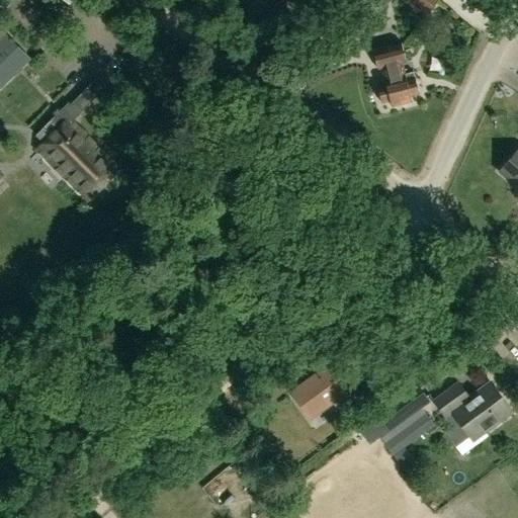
[(436,0),(407,0),(426,14),(436,0)]
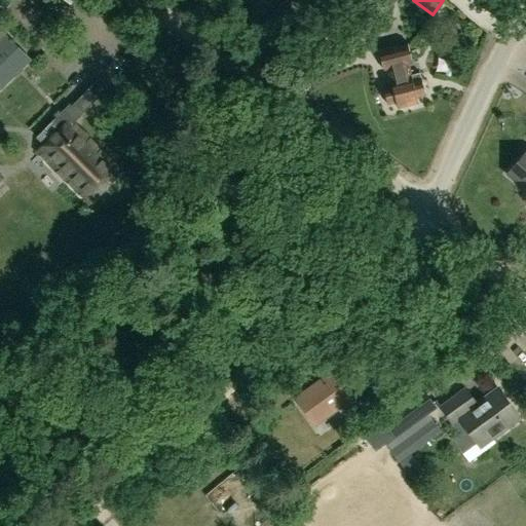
[(5,34),(0,38),(0,88),(30,60),(5,34)]
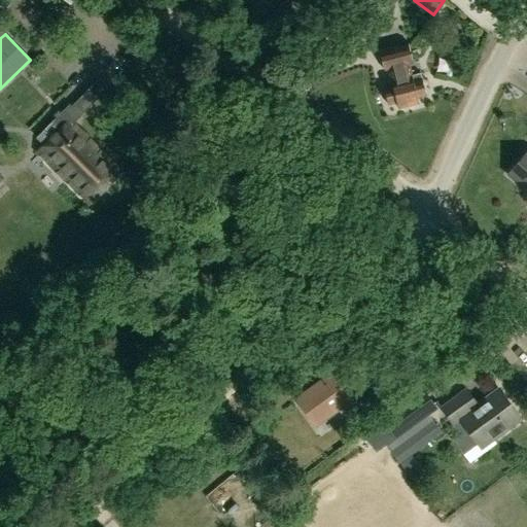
[(411,75),(409,64),(413,63),(408,43),(379,50),(384,70),(388,69),(391,79),(392,85),(383,88),(388,104),(396,102),(397,109),(419,104),(417,98),(426,96),(420,73),(411,75)]
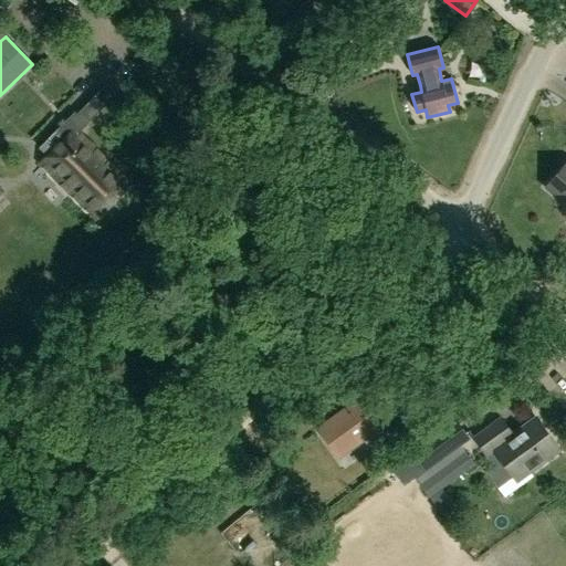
[(105,84),(76,114),(74,112),(66,119),(63,117),(55,125),(59,128),(39,147),(48,156),(40,164),(96,218),(129,182),(79,133),(115,94),(105,84)]
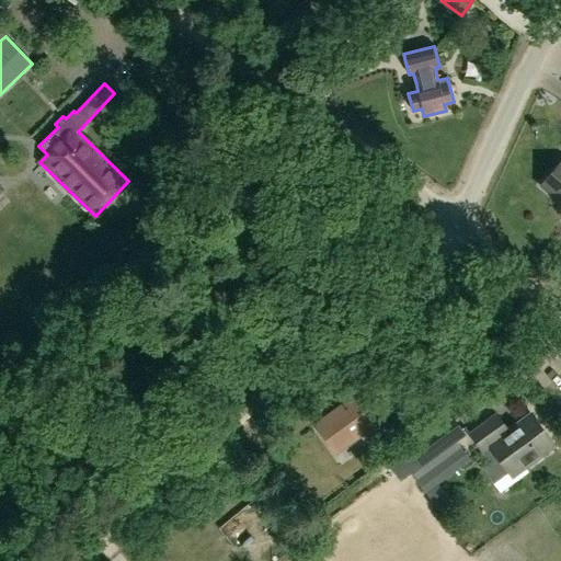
[(551,195),(550,195),(560,204),(560,158),(539,185),(551,195)]
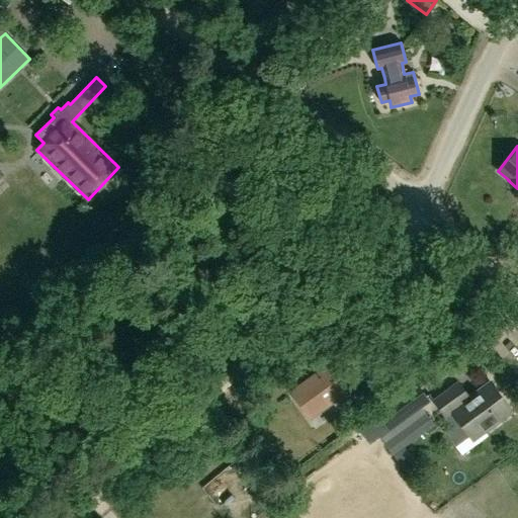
[(336,407),(350,397),(330,369),(292,397),(308,418),(331,400),(336,407)]
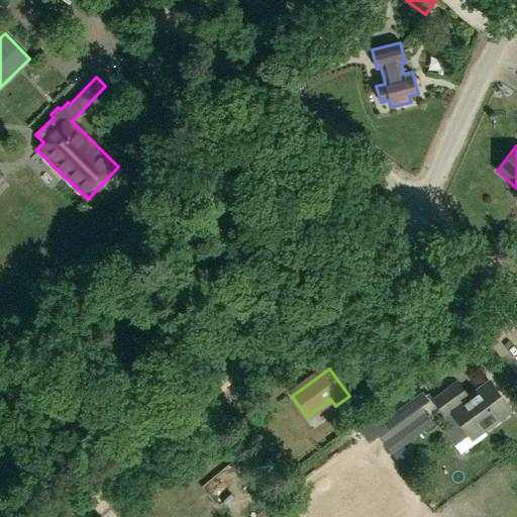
[(444,417),(451,412),(472,439),(511,411),(491,383),(472,397),(470,394),(469,395),(457,380),(431,399),(444,417)]
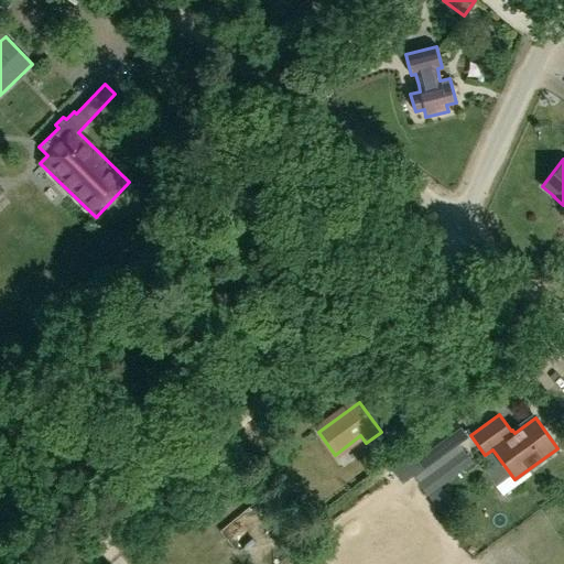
[(455,419),(411,451),(424,468),(457,444),(468,436),(456,421),(455,419)]
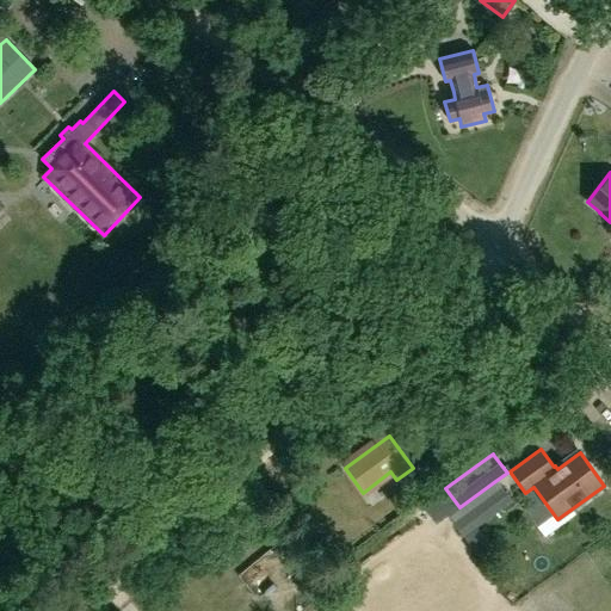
[(448,516),(452,523),(463,537),(501,510),(511,501),(495,481),(460,507),(448,516)]
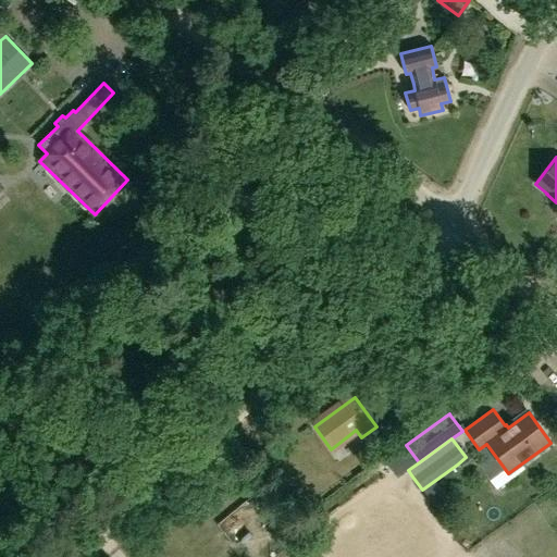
[(396,474),(417,460),(406,445),(385,459),(396,474)]
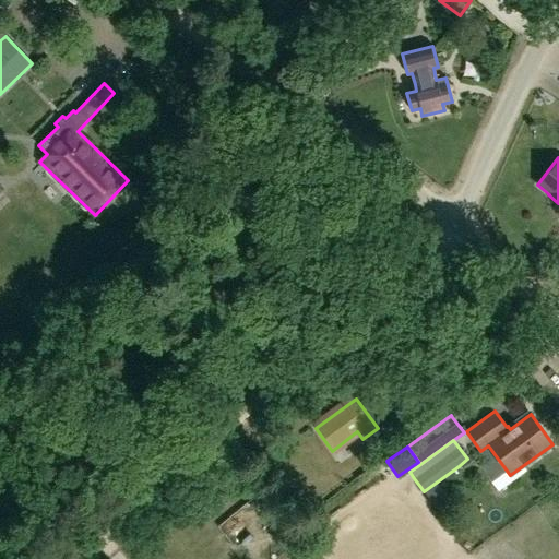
[(234,506),(246,525),(272,509),(260,489),(234,506)]
